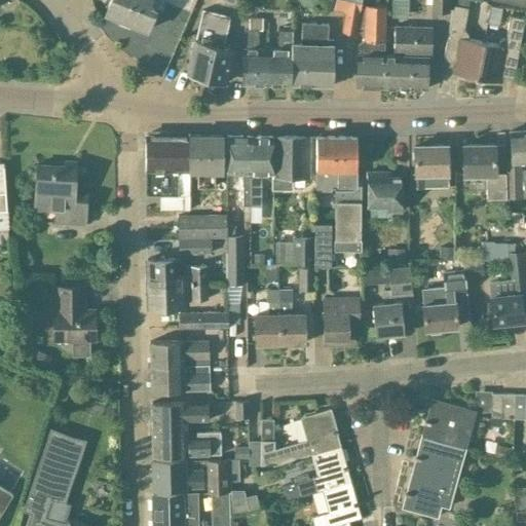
[(149,6),(151,0),(110,0),(105,14),(147,31),(156,9),(149,6)]
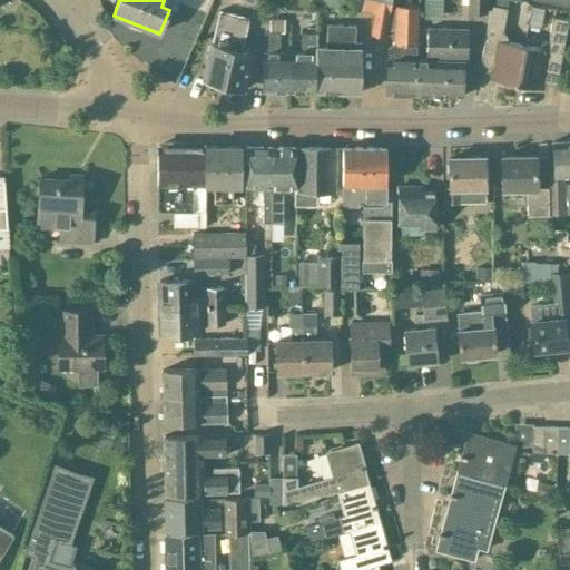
[(362,0),(361,10),(374,12),(371,35),(386,37),(387,31),(395,31),(399,8),(399,7),(390,5),(390,0),(362,0)]
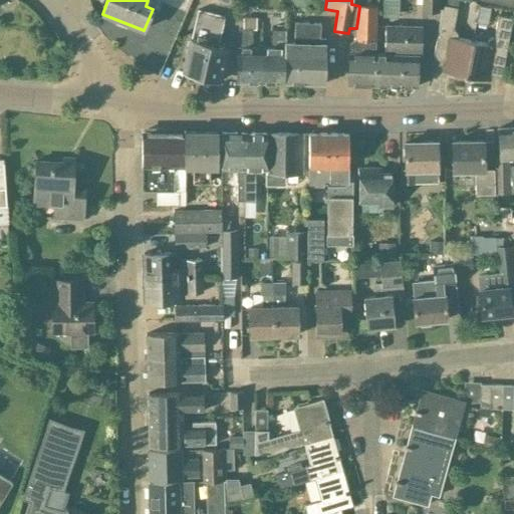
[(383,0),(383,13),(401,13),(401,0),(383,0)]
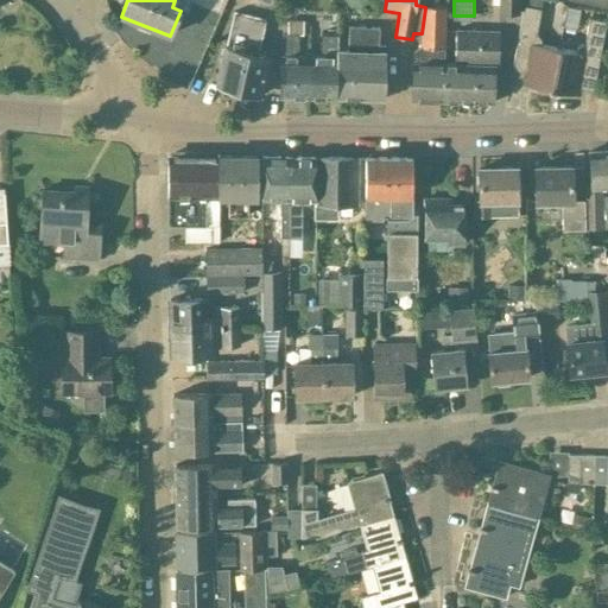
[(519,0),(499,0),(499,13),(520,14),(519,0)]
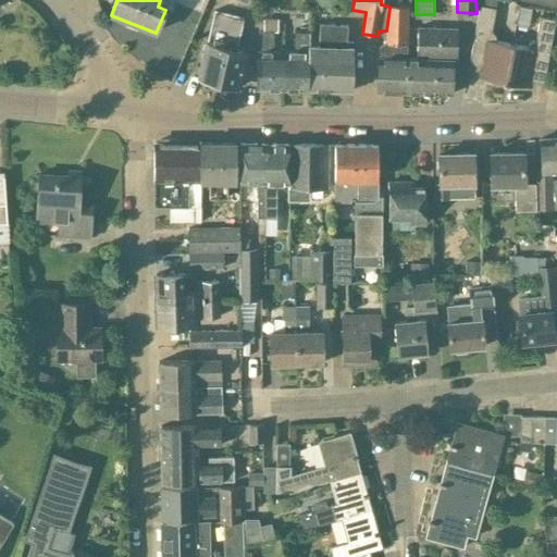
[(492,32),(497,2),(485,0),(481,0),(469,65),(482,67),(480,78),(503,83),(503,84),(505,84),(512,42),(496,39),(495,35),(492,32)]
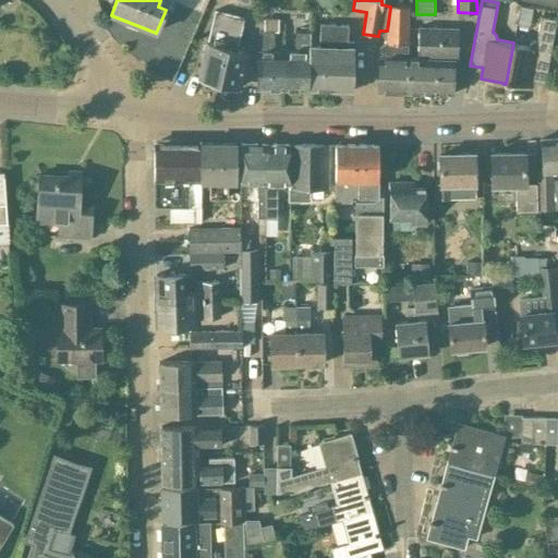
[(410,8),(390,8),(387,31),(386,44),(380,48),(379,58),(378,93),(407,93),(408,59),(410,8)]
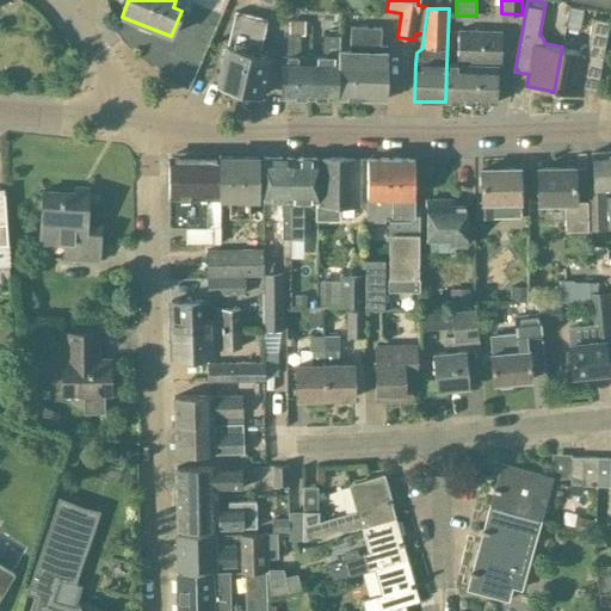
[(272,57),(259,55),(267,18),(235,11),(227,48),(227,47),(217,86),(263,96),(272,57)]
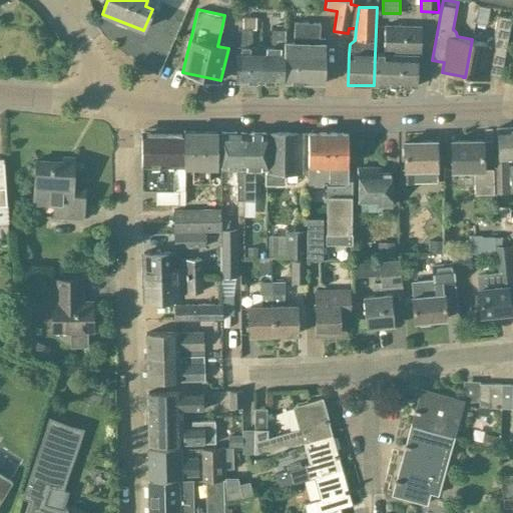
[(487,42),(472,39),(465,77),(467,78),(467,77),(488,80),(490,70),(502,73),(512,19),(498,16),(493,37),(491,37),(488,39),(487,42)]
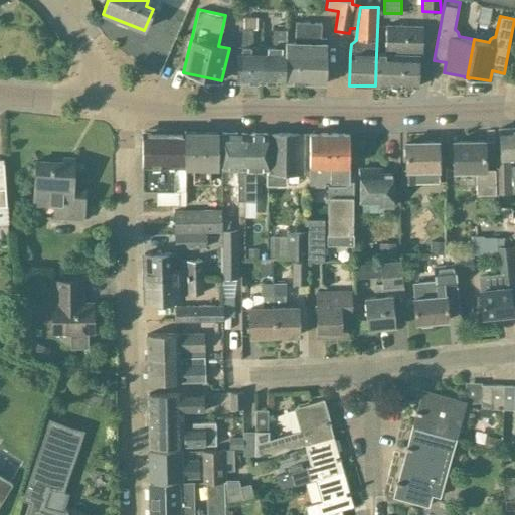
[(239,28),(238,52),(237,52),(237,83),(261,83),(262,52),(252,52),(252,29),(258,30),(258,17),(243,17),(243,29),(239,28)]
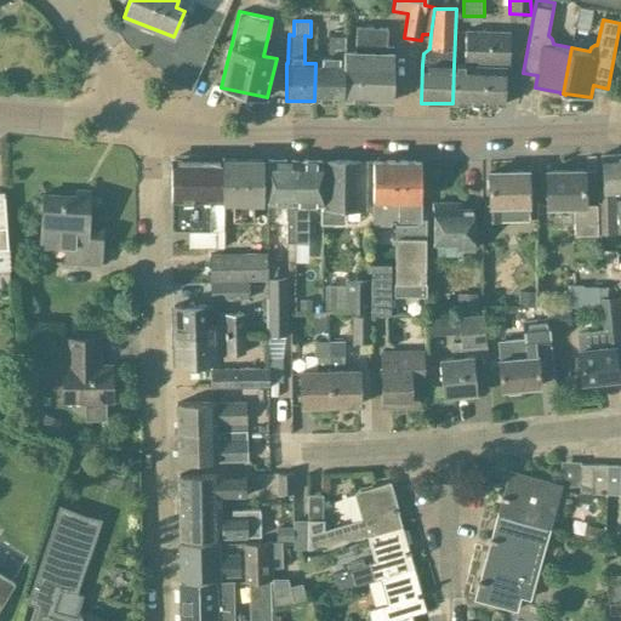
[(355,51),(346,51),(345,102),(393,102),(394,52),(387,52),(387,28),(357,27),(355,51)]
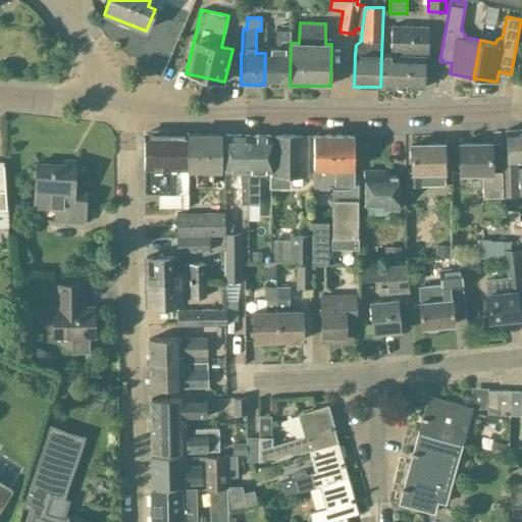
[(390,55),(381,55),(380,87),(423,89),(424,56),(428,56),(429,27),(392,25),(390,55)]
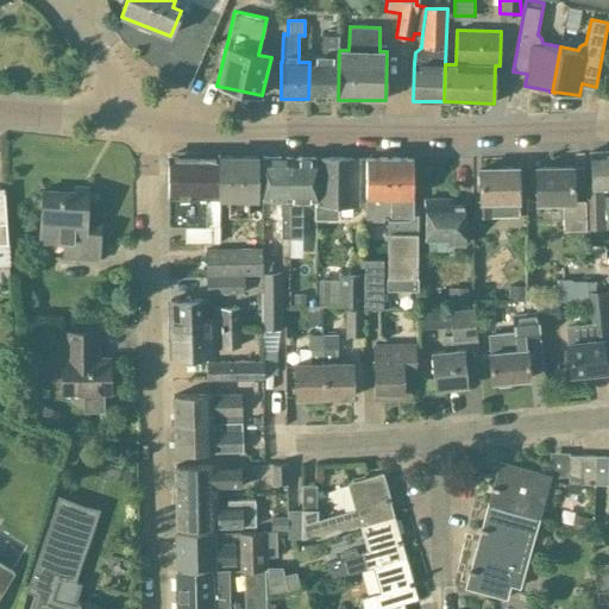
[(321,35),(321,56),(316,56),(316,62),(309,62),(308,99),(338,100),(339,50),(339,35),(321,35)]
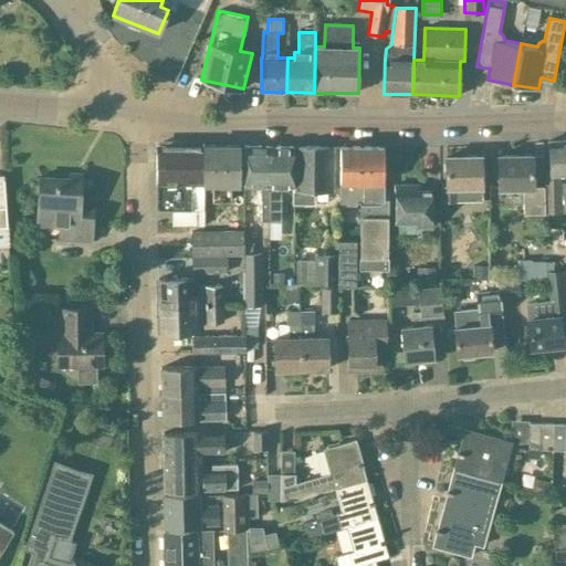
[(544,186),(543,186),(544,212),(561,212),(561,176),(565,176),(565,139),(548,140),(549,174),(544,174),(544,186)]
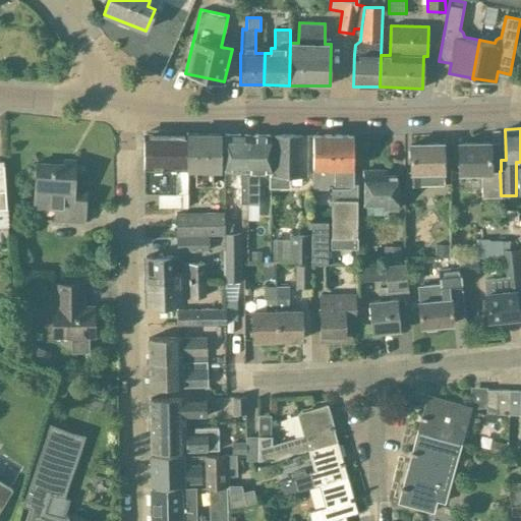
[(177,169),(186,169),(187,134),(145,134),(143,169),(142,194),(176,194),(177,169)]
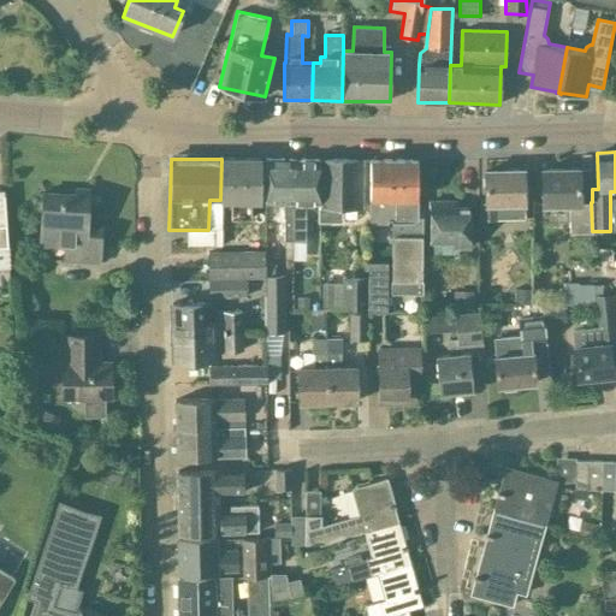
[(252,217),(252,201),(261,201),(261,159),(221,159),(220,200),(221,200),(221,201),(231,201),(231,217),(252,217)]
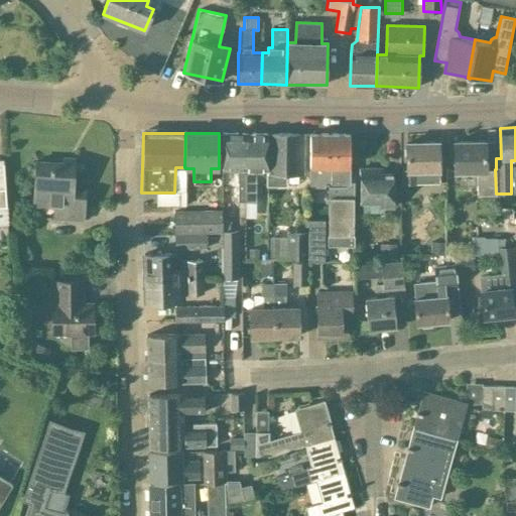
[(246,201),(247,201),(247,134),(223,135),(223,170),(238,170),(238,181),(239,181),(238,202),(239,202),(239,217),(245,217),(246,201)]
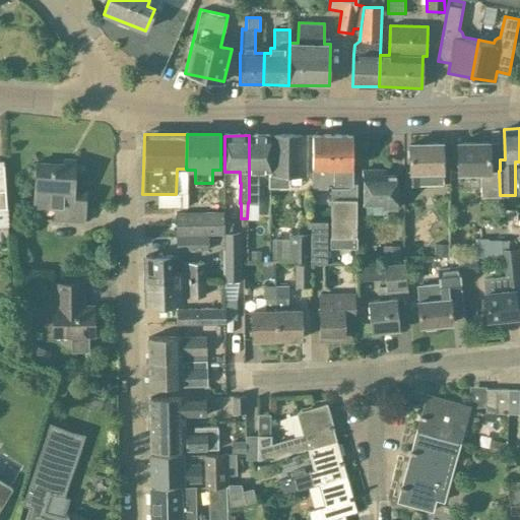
[(259,173),(268,173),(268,135),(249,135),(249,202),(258,202),(259,173)]
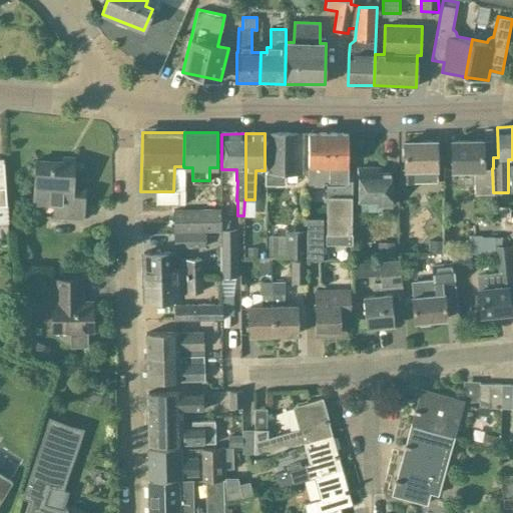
[(286,183),(286,173),(303,173),(303,133),(265,133),(265,170),(265,182),(286,183)]
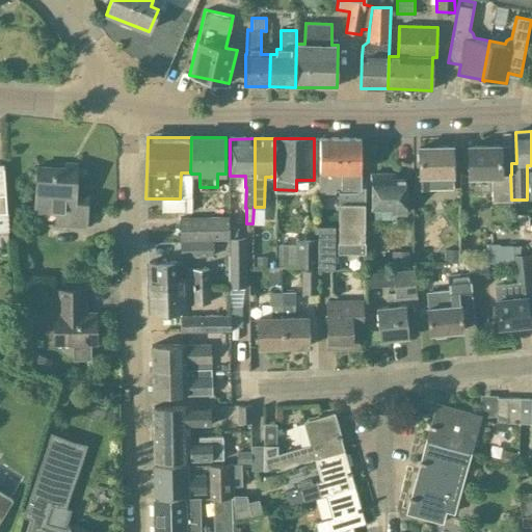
[(361,184),(361,171),(361,138),(320,138),(319,194),(321,194),(321,205),(339,205),(339,254),(365,254),(365,242),(364,242),(365,184),(361,184)]
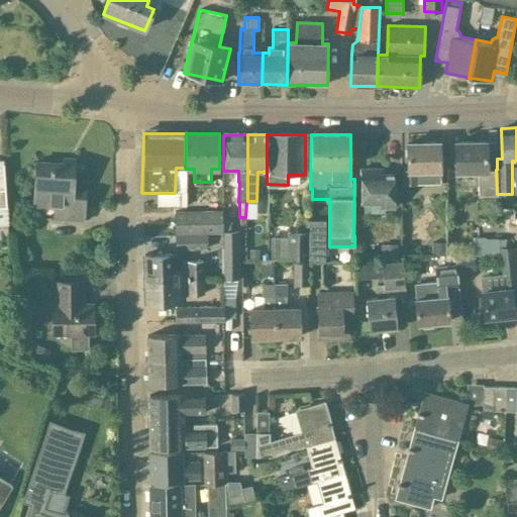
[(439,182),(439,171),(439,142),(408,143),(408,169),(402,169),(403,183),(439,182)]
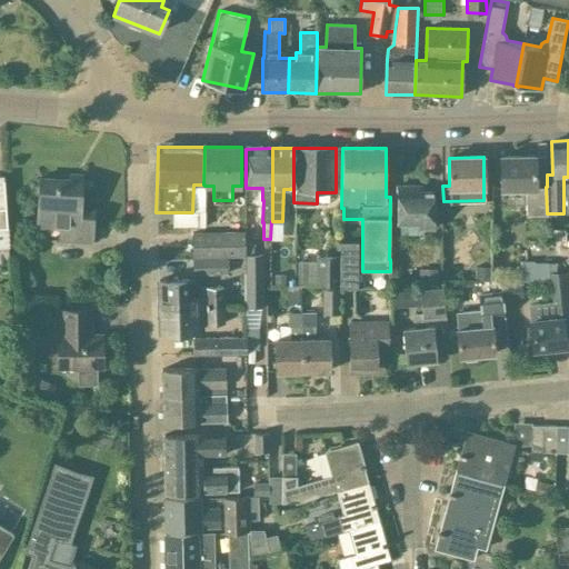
[(502,190),(526,189),(526,215),(547,213),(546,187),(536,187),(535,157),(501,157),(502,190)]
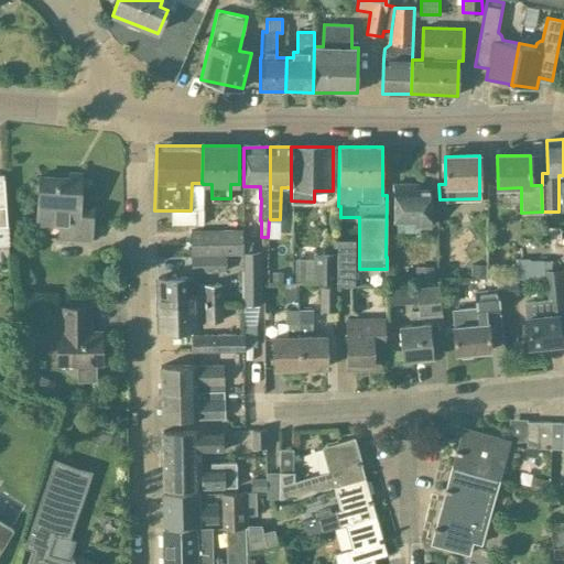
[(82,177),(40,175),(36,225),(60,226),(60,240),(90,241),(93,209),(79,208),(82,177)]
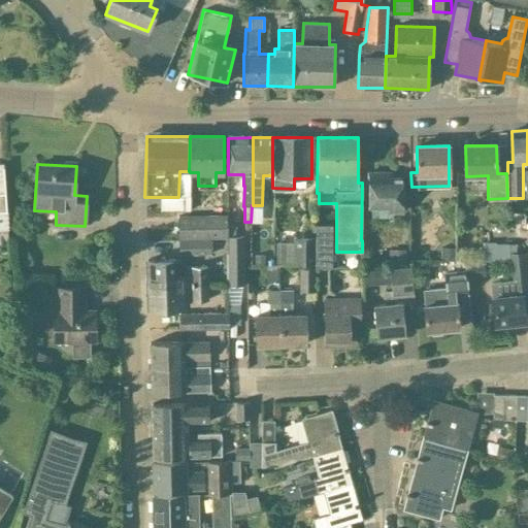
[(384,177),(384,173),(368,173),(368,207),(389,207),(389,212),(403,212),(403,177),(384,177)]
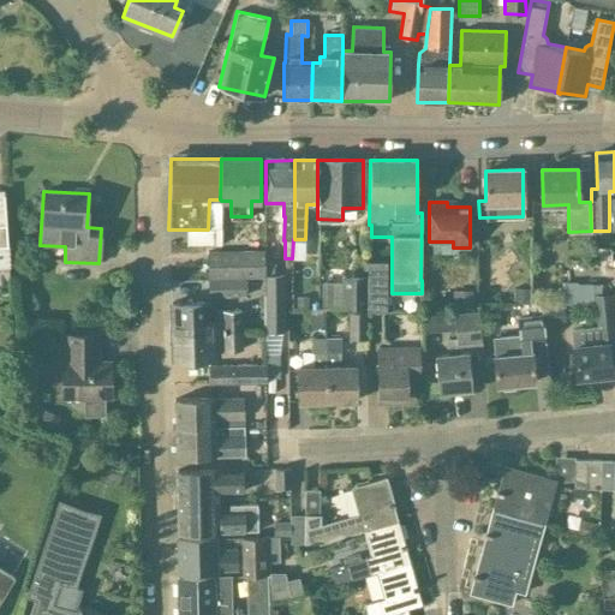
[(208,278),(246,278),(266,278),(266,275),(266,252),(208,251),(208,278)]
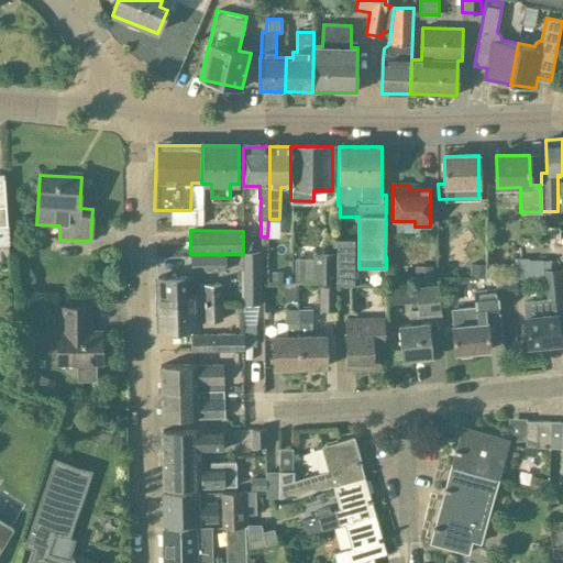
[(337,240),(337,252),(335,283),(335,286),(354,286),(355,240),(337,240)]
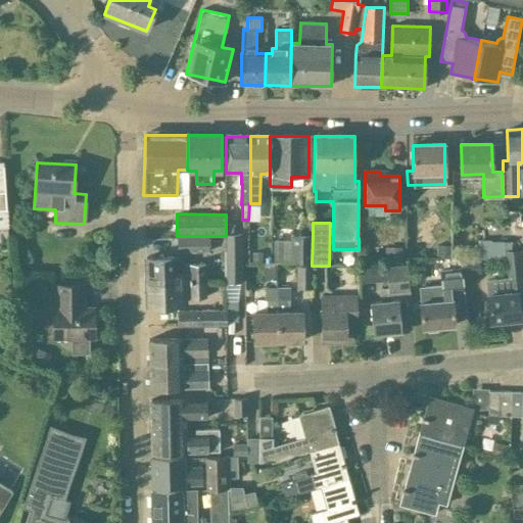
[(241,234),(226,234),(226,236),(226,282),(241,282),(241,234)]
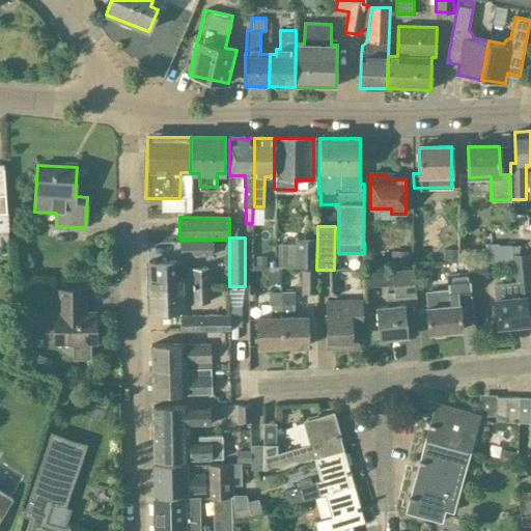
[(297,267),(316,267),(317,238),(295,238),(295,244),(278,244),(278,263),(297,264),(297,267)]
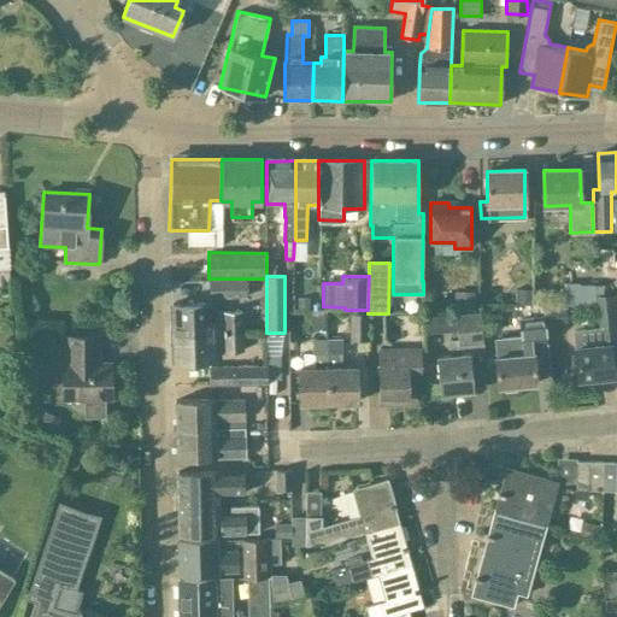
[(246,297),(247,278),(209,278),(209,297),(246,297)]
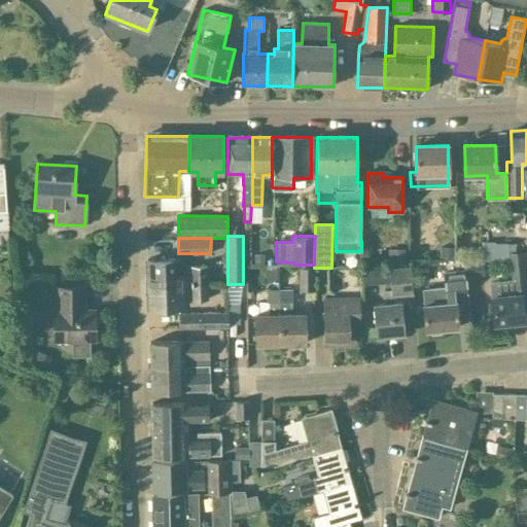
[(484,261),(510,262),(508,251),(508,243),(495,242),(495,241),(482,242),(482,259),(484,259),(484,261)]
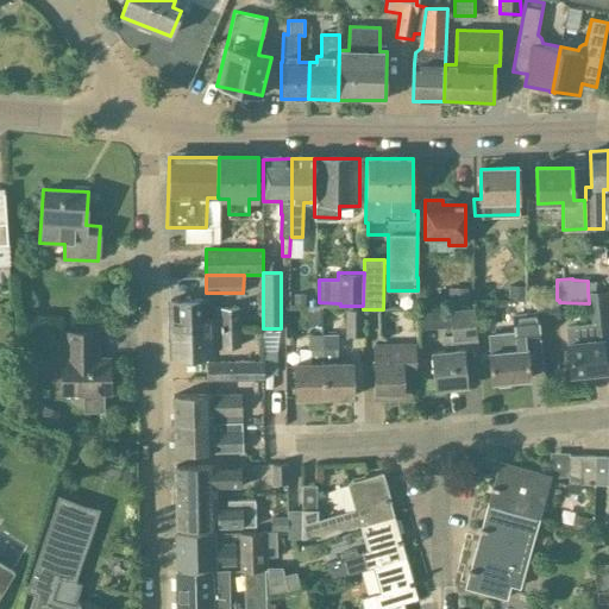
[(523,286),(509,286),(509,297),(523,297),(523,286)]
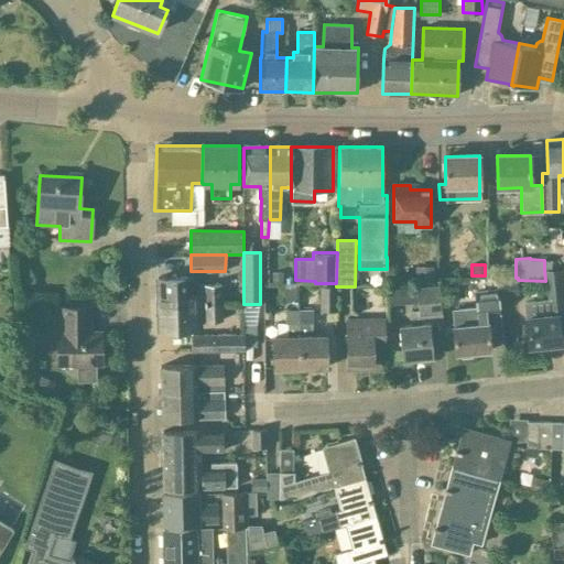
[(561,344),(557,316),(563,315),(563,268),(552,268),(544,269),(545,281),(546,299),(524,301),(525,318),(529,347),(561,344)]
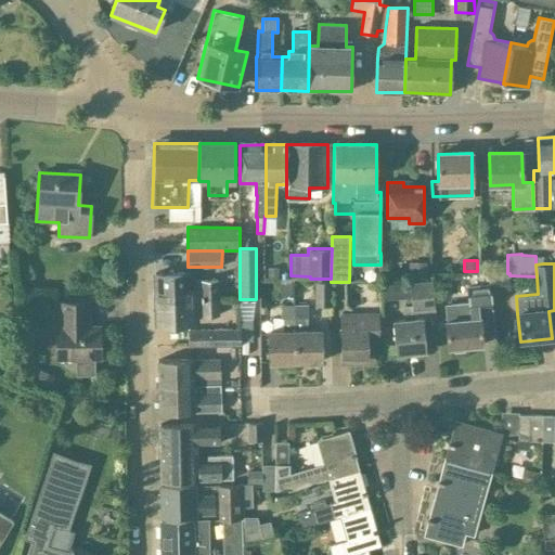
[(219,279),(195,279),(195,272),(154,273),(155,299),(219,297),(219,279)]
